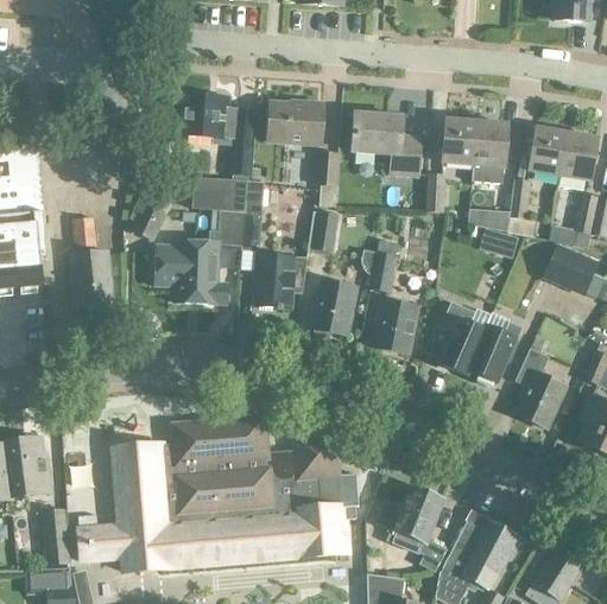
[(555,0),(554,19),(587,21),(588,0),(555,0)]
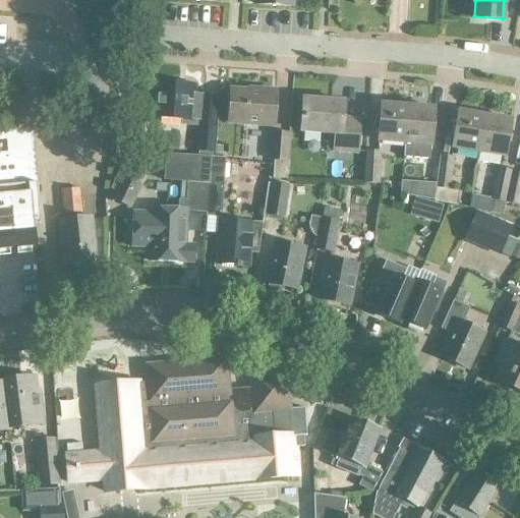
[(182,122),(199,123),(197,152),(214,153),(219,94),(194,92),(195,82),(159,79),(157,113),(182,115),(182,122)]
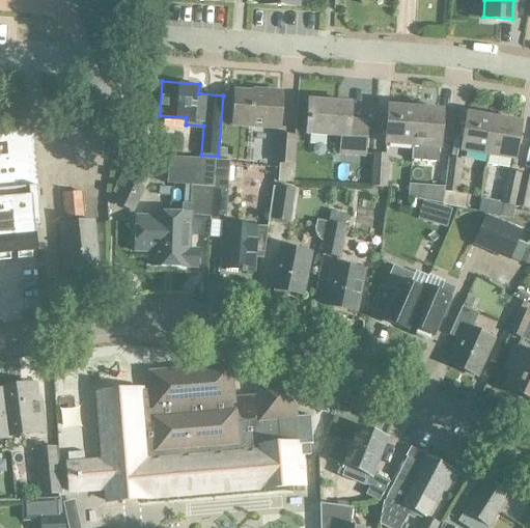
[(279,126),(282,90),(262,89),(262,90),(236,88),(234,121),(279,126)]
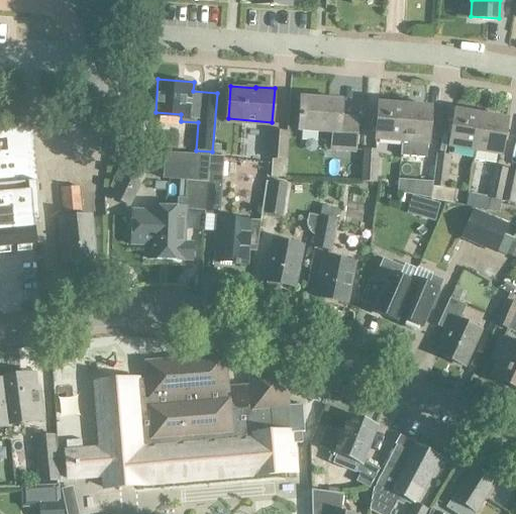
[(354,148),(356,115),(341,114),(342,99),(301,96),(299,128),(332,131),(331,146),(354,148)]
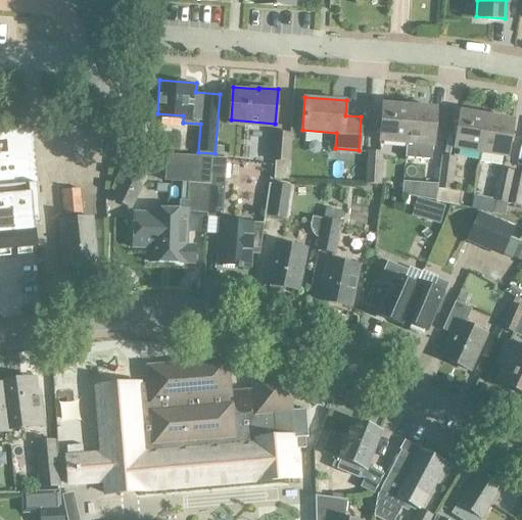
[(380,139),(407,141),(410,104),(383,102),(380,139)]
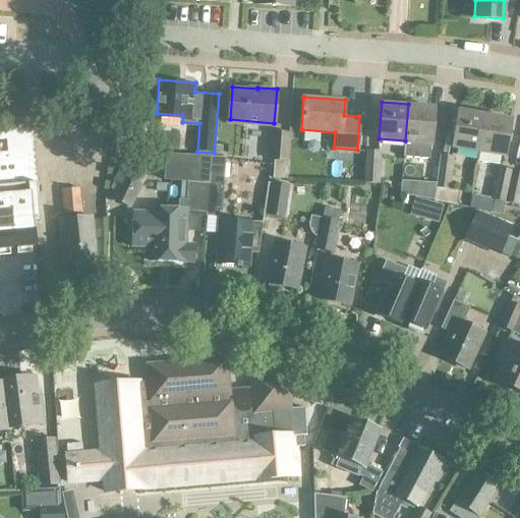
[(435,106),(408,104),(405,140),(404,155),(429,157),(431,142),(435,106)]
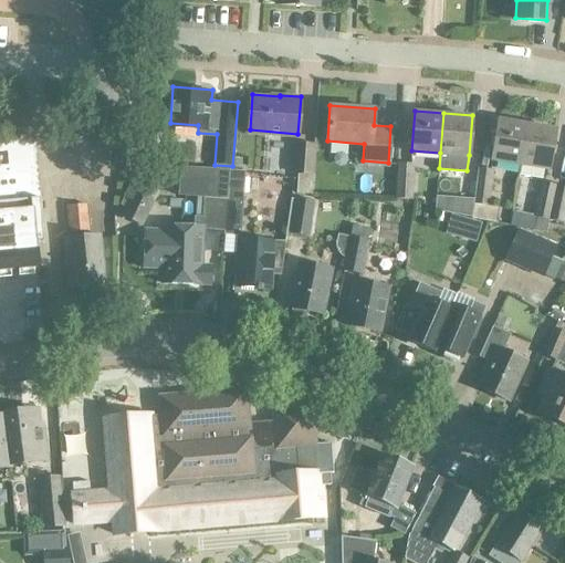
[(520,163),(526,124),(499,118),(492,158),(520,163)]
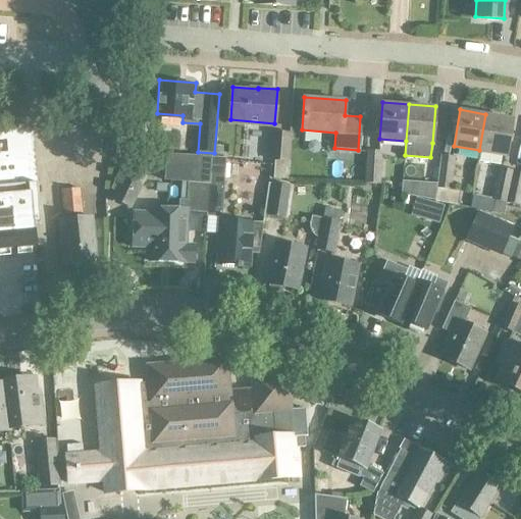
[(512,118),(485,114),(479,150),(506,154),(512,118)]
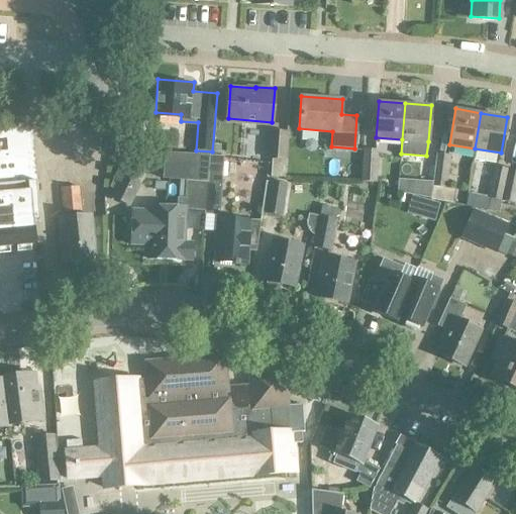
[(6,247),(36,244),(34,220),(40,220),(37,190),(38,189),(33,122),(0,124),(0,247),(6,247)]
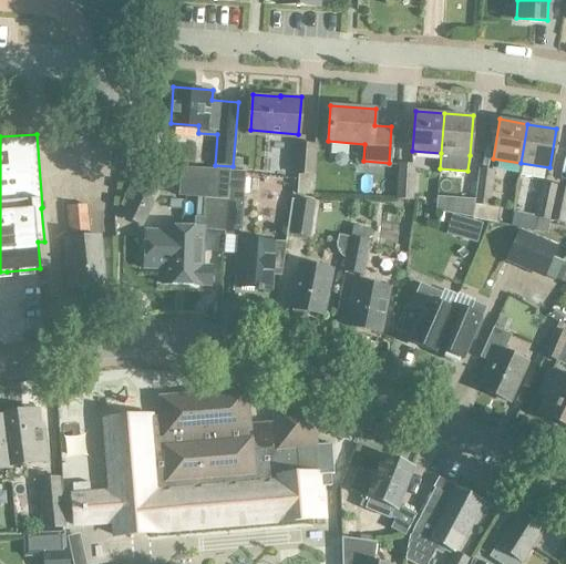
[(312,192),(314,175),(316,143),(295,142),(292,173),(298,174),(297,193),(312,194),(312,192)]
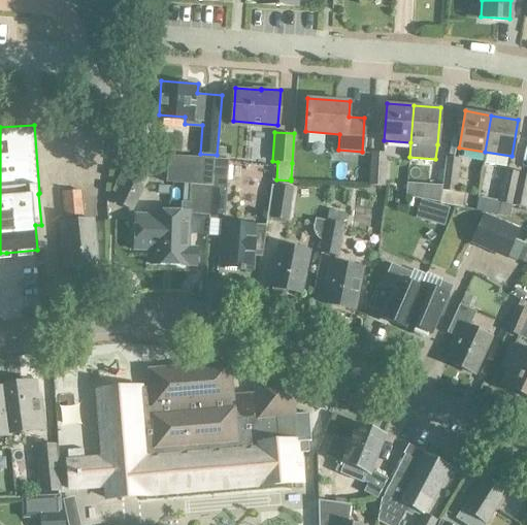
[(371,152),(369,184),(385,184),(386,153),(371,152)]
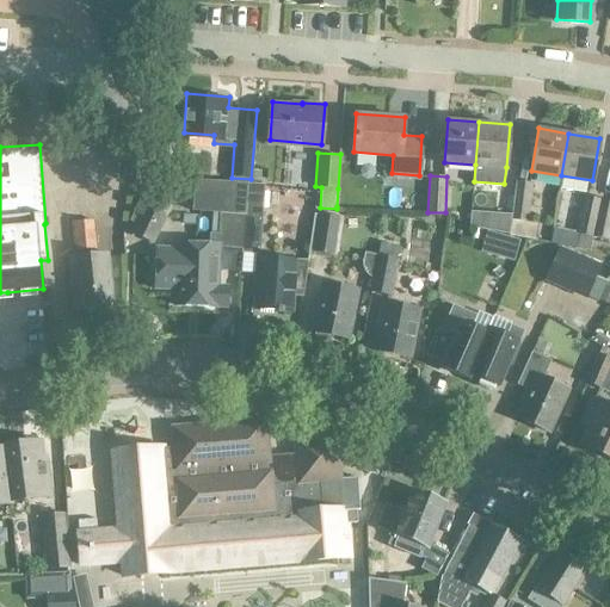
[(193,208),(221,210),(223,180),(196,178),(193,208)]
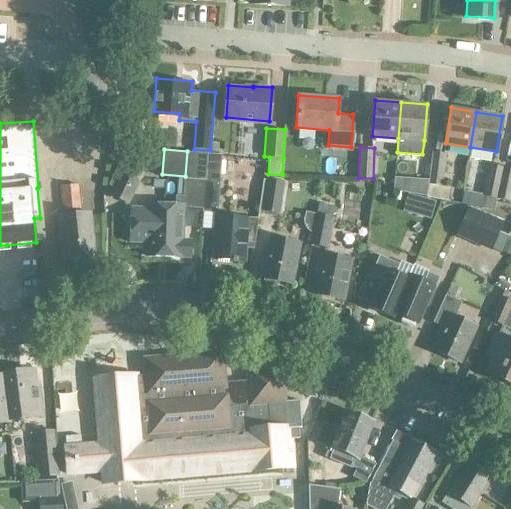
[(434,150),(430,182),(429,185),(440,187),(441,182),(442,182),(446,151),(434,150)]
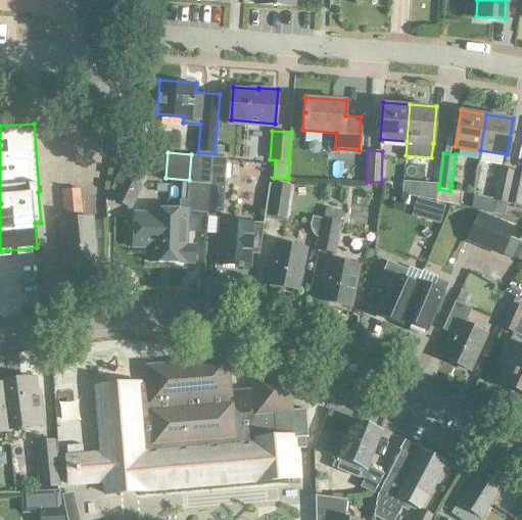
[(133,206),(151,168),(130,154),(116,180),(121,182),(113,197),(133,206)]
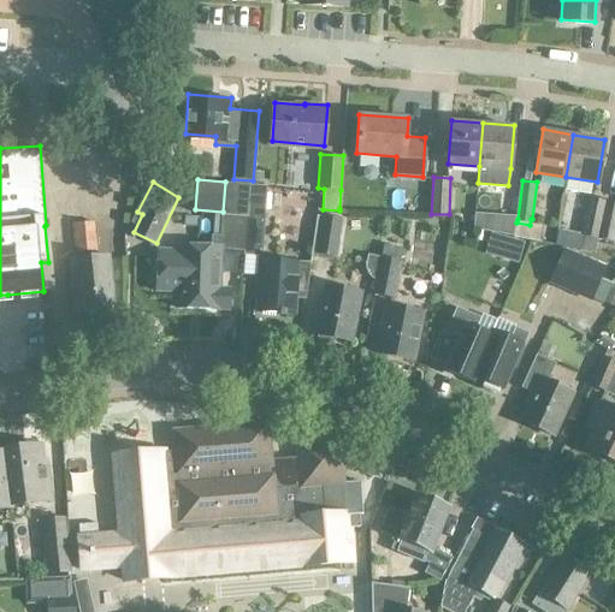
[(247,214),(246,236),(244,248),(244,251),(261,253),(266,184),(249,183),(225,182),(223,212),(247,214)]
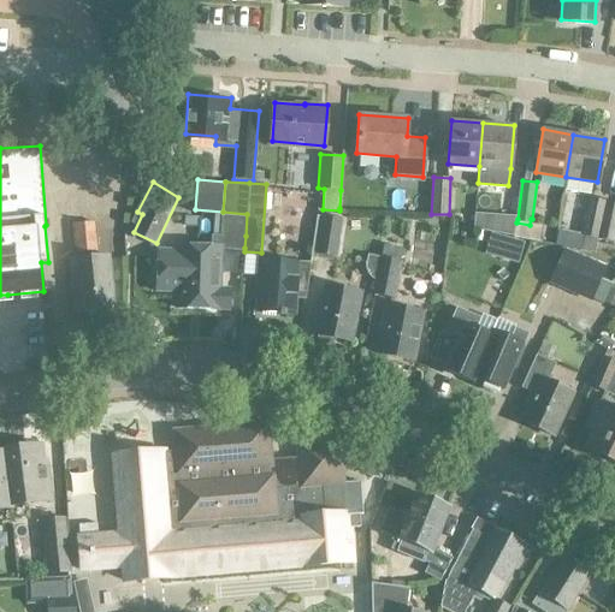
[(608,200),(608,198),(590,195),(581,232),(589,233),(587,239),(577,237),(575,245),(596,249),(598,237),(598,236),(605,200),(608,200)]
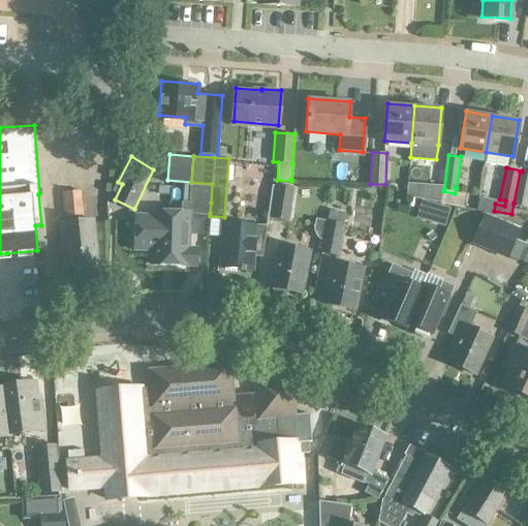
[(527,172),(522,171),(522,172),(520,172),(514,203),(514,204),(515,203),(527,206),(527,172)]
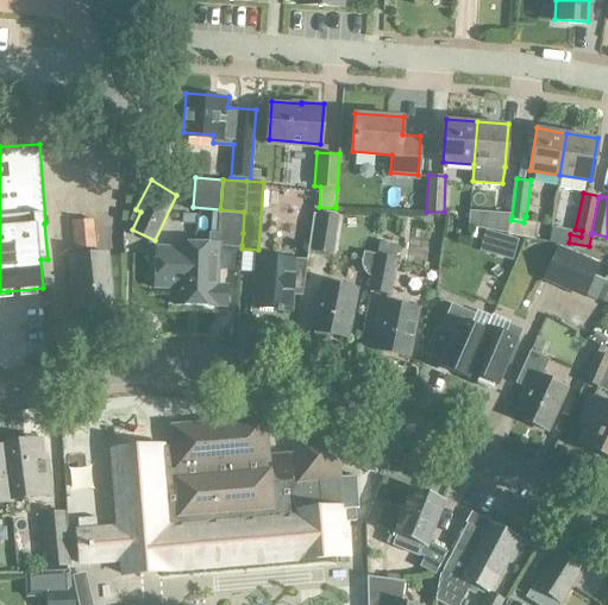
[(219,244),(242,245),(243,233),(244,212),(220,209),(219,232),(210,231),(210,244),(219,244)]
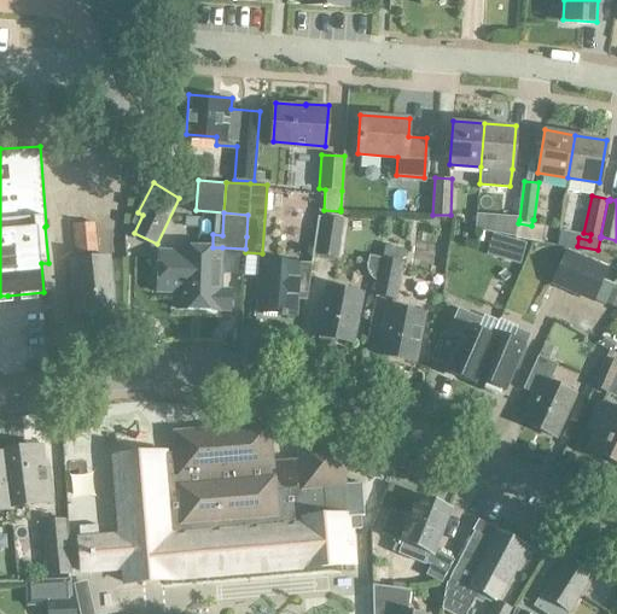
[(343,216),(319,214),(314,251),(339,255),(343,216)]
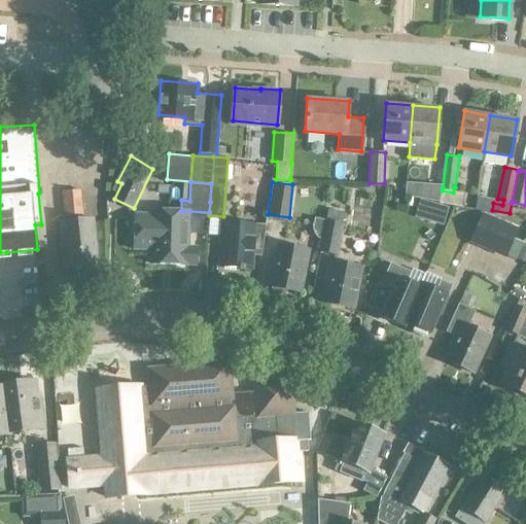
[(440,201),(441,183),(430,182),(429,199),(440,201)]
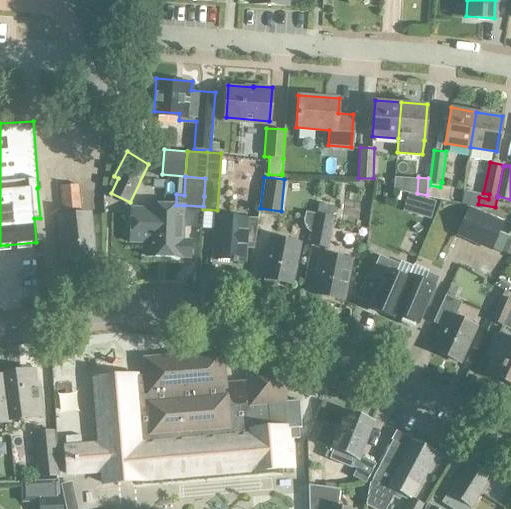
[(78,182),(62,184),(64,208),(80,206),(78,182)]
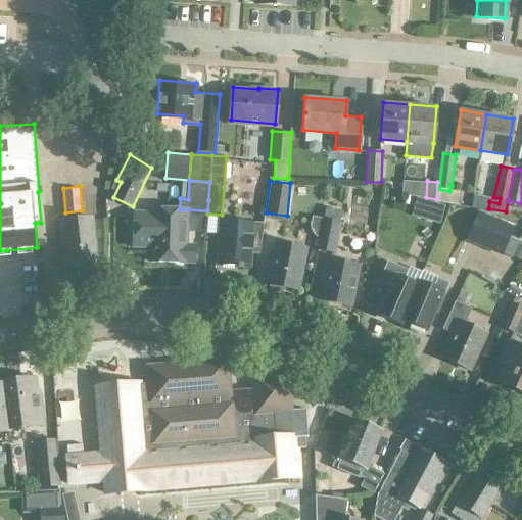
[(445,222),(451,204),(432,199),(427,217),(445,222)]
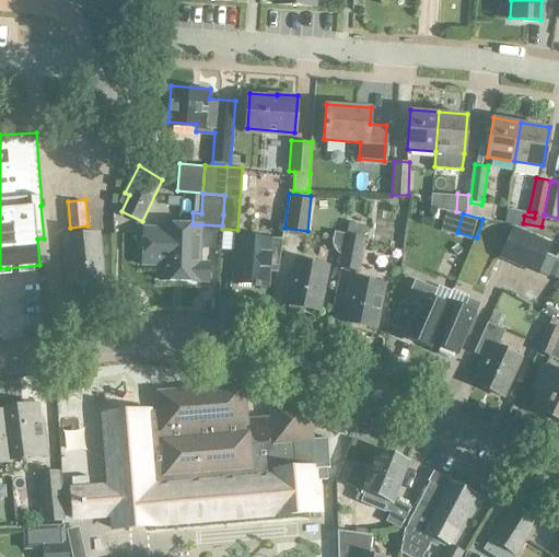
[(350,220),(344,253),(341,265),(359,268),(364,234),(363,234),(365,223),(350,220)]
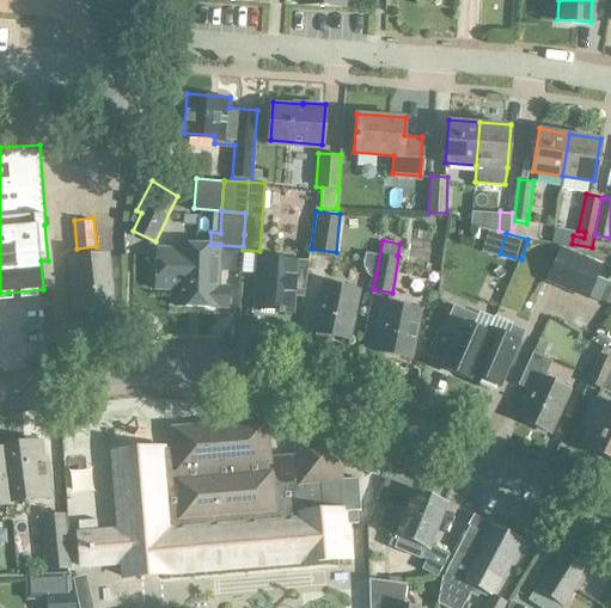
[(196,284),(197,244),(177,243),(177,247),(158,246),(157,288),(176,288),(176,283),(196,284)]
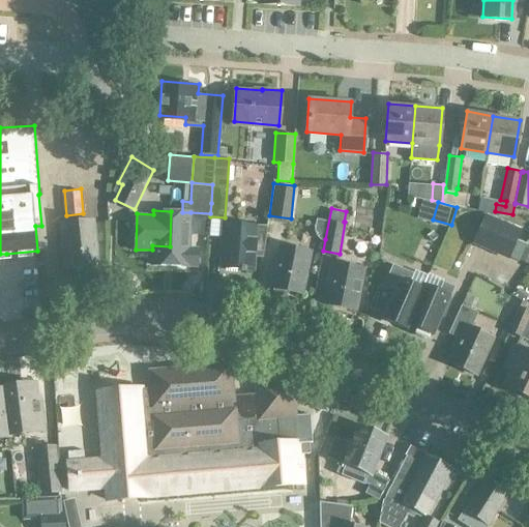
[(190,212),(182,212),(171,211),(170,246),(152,245),(152,250),(152,263),(197,265),(198,247),(188,247),(190,212)]
